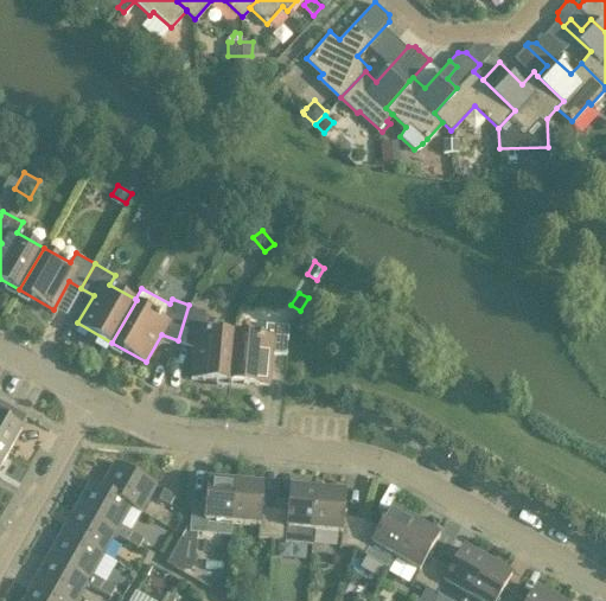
[(230,379),(235,331),(204,328),(205,309),(189,305),(178,340),(195,345),(192,376),(230,379)]
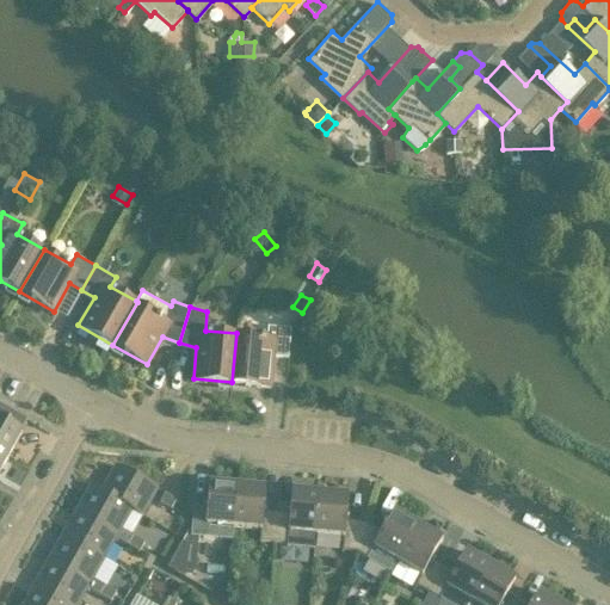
[(289,356),(291,327),(269,325),(267,335),(236,333),(232,382),(271,386),(275,355),(289,356)]
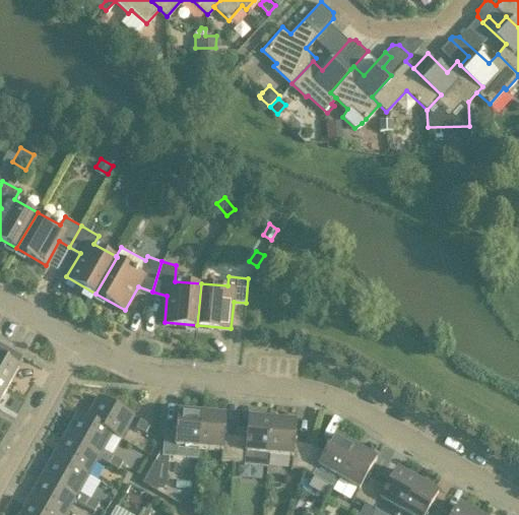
[(18,366),(11,362),(17,351),(0,341),(0,381),(7,386),(18,366)]
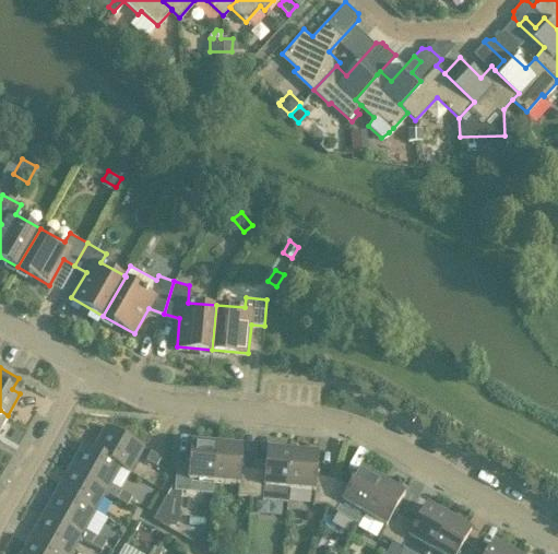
[(84,440),(84,441),(131,469),(144,445),(106,423),(94,446),(84,440)]
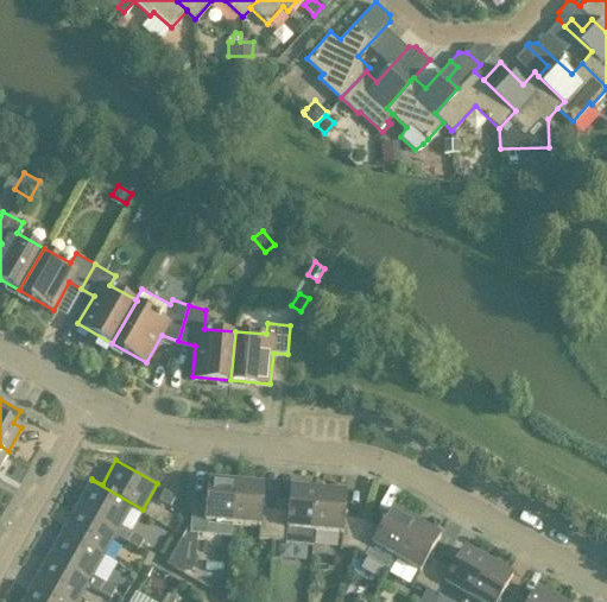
[(204,531),(206,519),(233,521),(236,481),(208,479),(207,501),(193,500),(190,530),(204,531)]
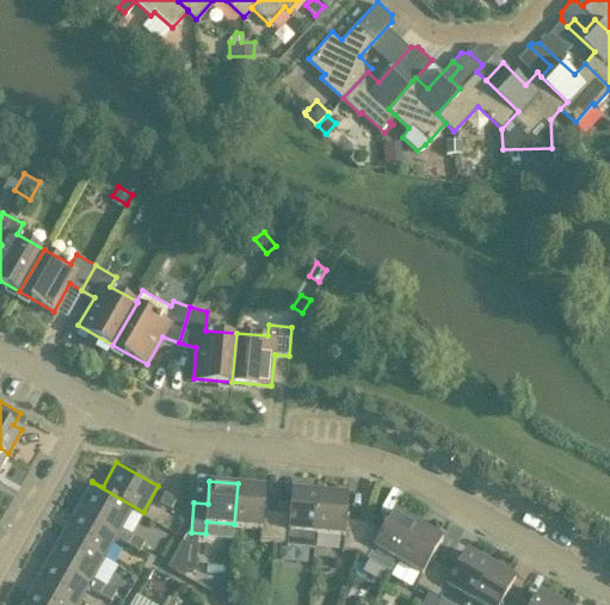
[(118,531),(122,526),(133,507),(142,513),(143,512),(92,482),(78,507),(118,531)]
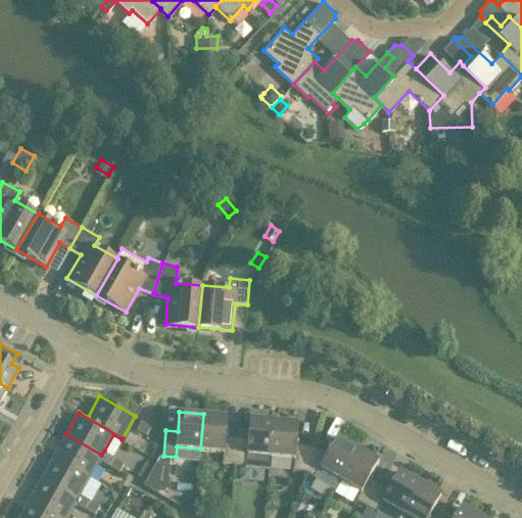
[(224,451),(223,456),(223,461),(234,462),(237,436),(225,435),(227,416),(203,414),(200,449),(224,451)]
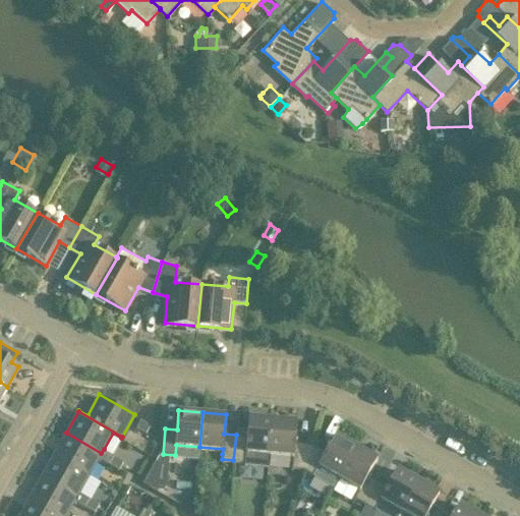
[(249,416),(247,436),(236,435),(233,460),(245,461),(245,463),(269,465),(270,453),(273,418),(249,416)]
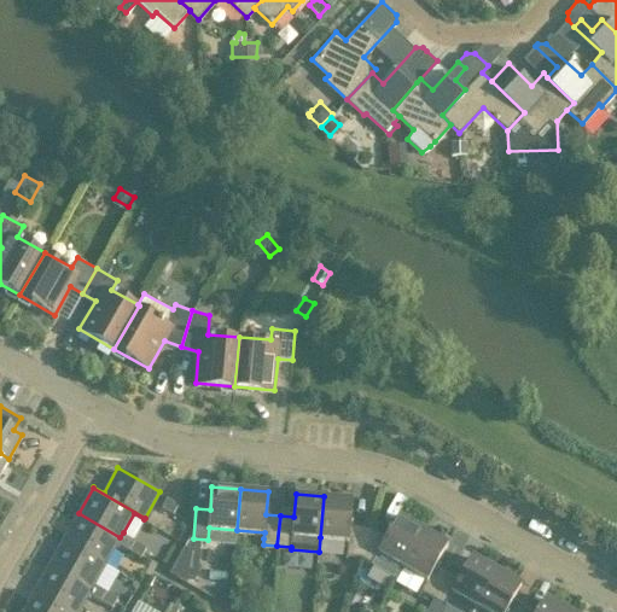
[(167,495),(162,505),(163,506),(174,512),(179,502),(167,495)]
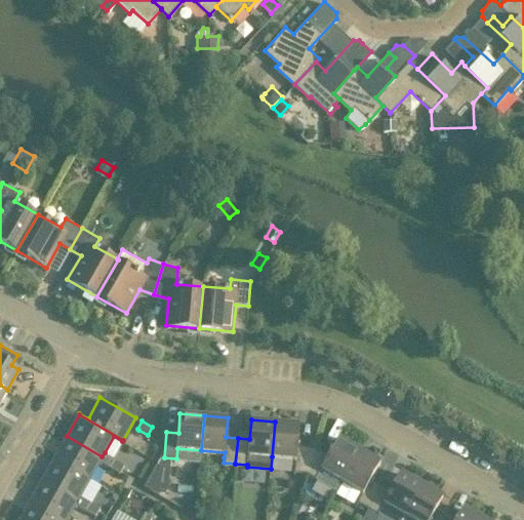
[(297,445),(298,424),(275,422),(272,456),(295,458),(294,470),(306,472),(314,446),(297,445)]
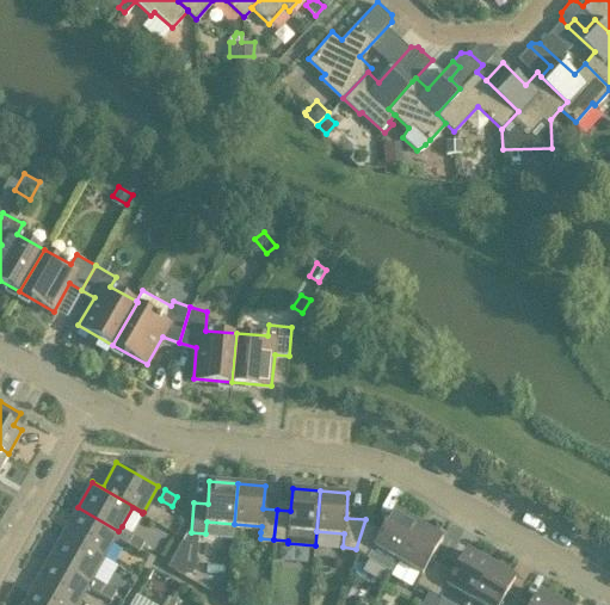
[(63,532),(105,556),(116,536),(128,542),(133,533),(122,526),(118,531),(78,507),(63,532)]
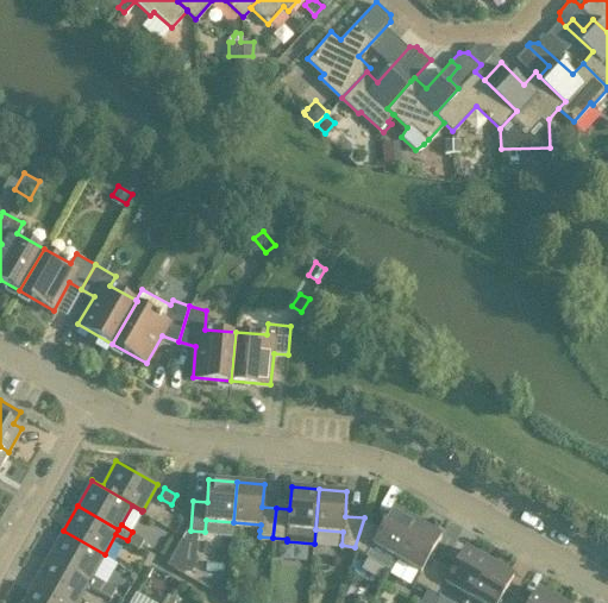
[(393,507),(381,528),(364,517),(355,547),(367,553),(390,566),(396,557),(417,521),(393,507)]
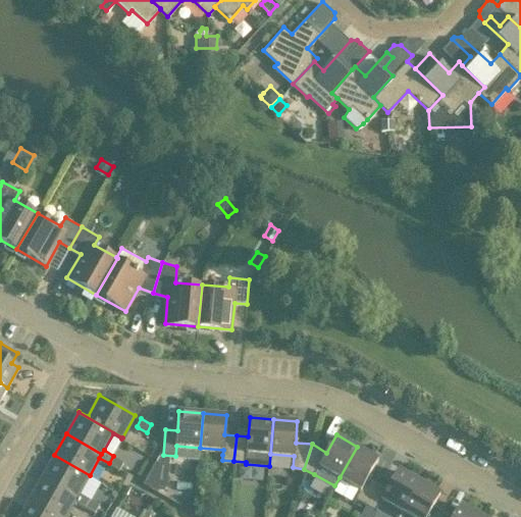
[(368,476),(378,459),(357,447),(340,477),(360,488),(356,498),(366,504),(378,481),(368,476)]
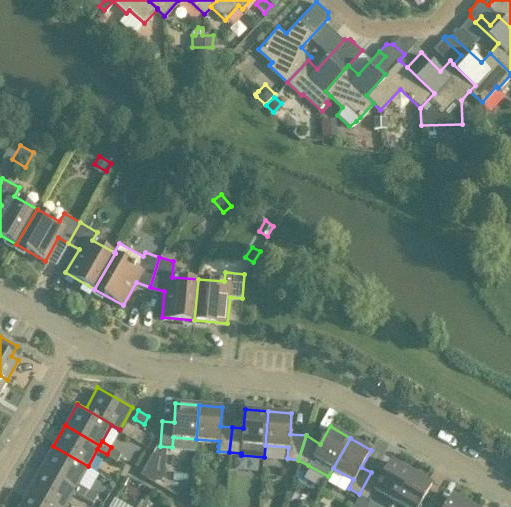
[(76,487),(78,483),(88,466),(53,446),(41,467),(76,487)]
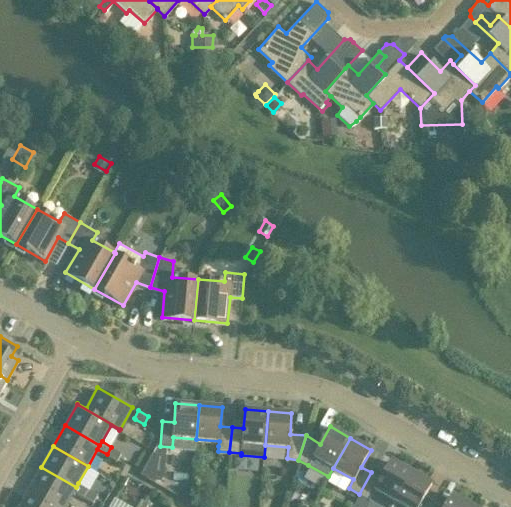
[(111,447),(107,454),(117,460),(121,452),(111,447)]
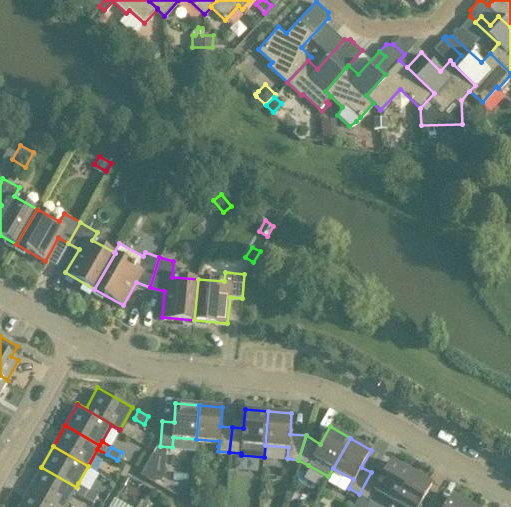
[(140,473),(143,474),(163,476),(165,453),(152,451),(140,473)]
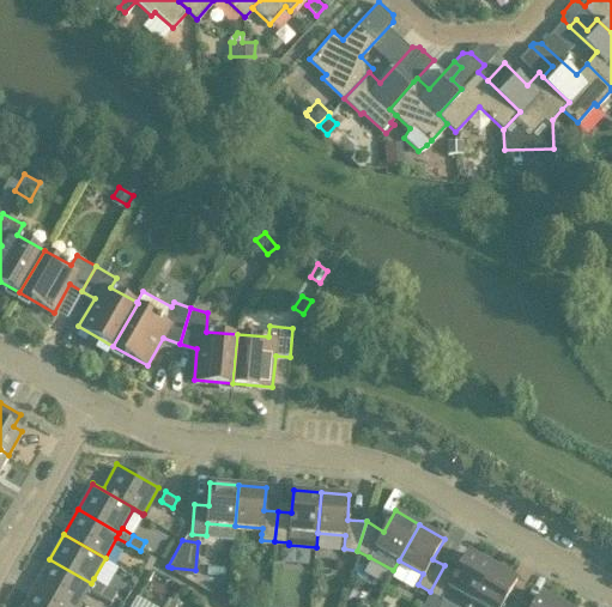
[(468,551),(456,572),(444,565),(430,592),(442,599),(458,606),(468,606),(472,600),(492,564),(468,551)]
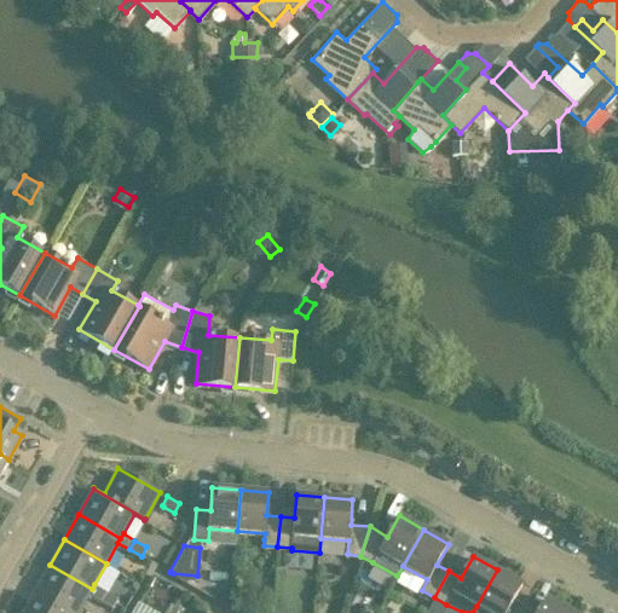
[(35,590),(76,612),(78,612),(90,593),(100,600),(107,590),(94,584),(92,589),(50,565),(35,590)]
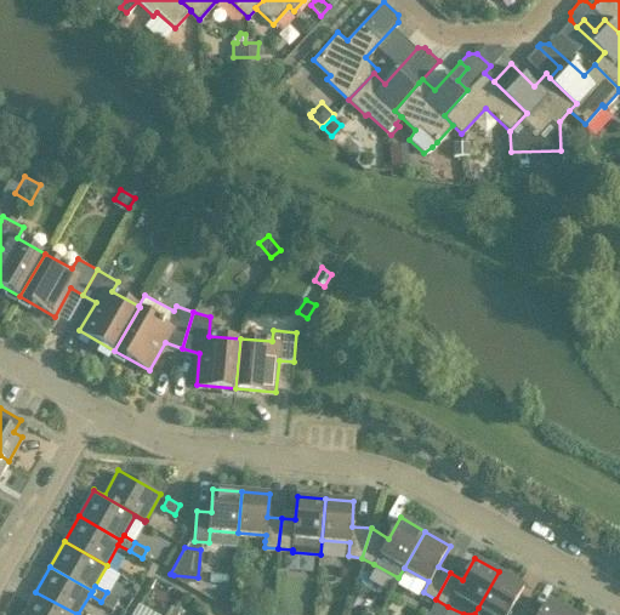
[(512,608),(524,586),(499,571),(478,608),(475,614),(523,614),(512,608)]
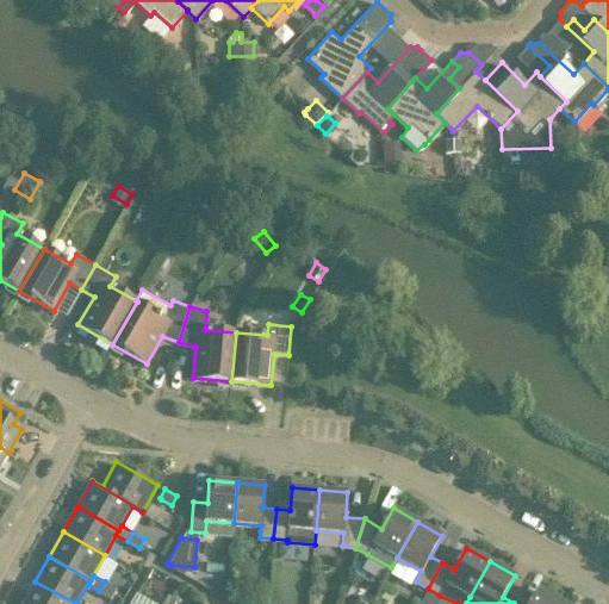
[(75,603),(35,581),(22,603),(75,603)]
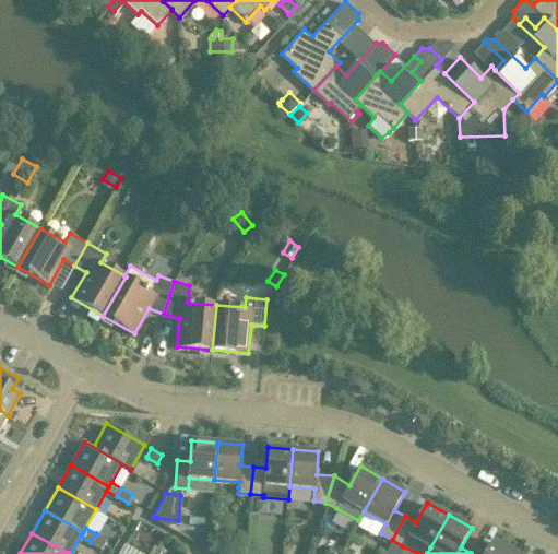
[(96,533),(91,542),(102,549),(107,540),(96,533)]
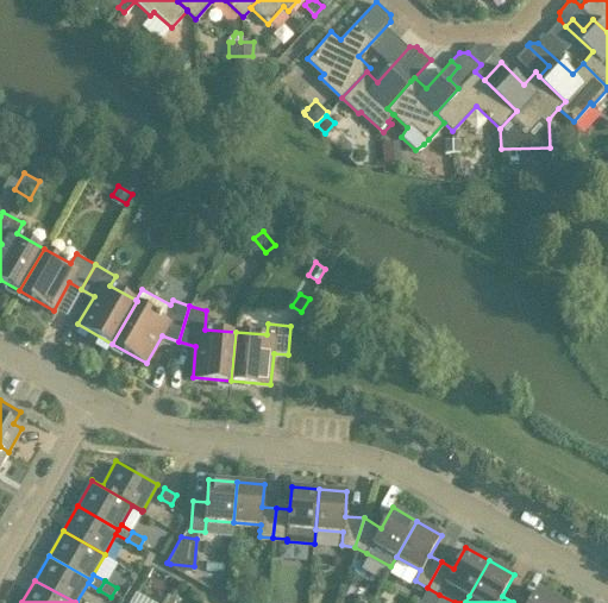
[(538,588),(528,602),(513,602),(561,602),(562,602),(538,588)]
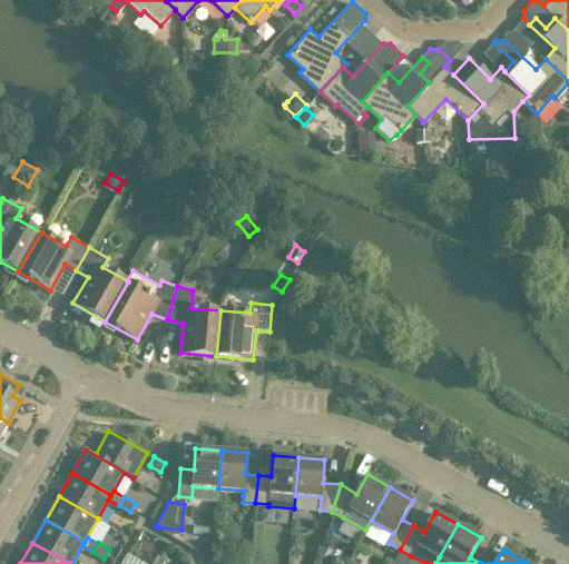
[(151,563),(163,563),(165,560),(157,554),(151,563)]
